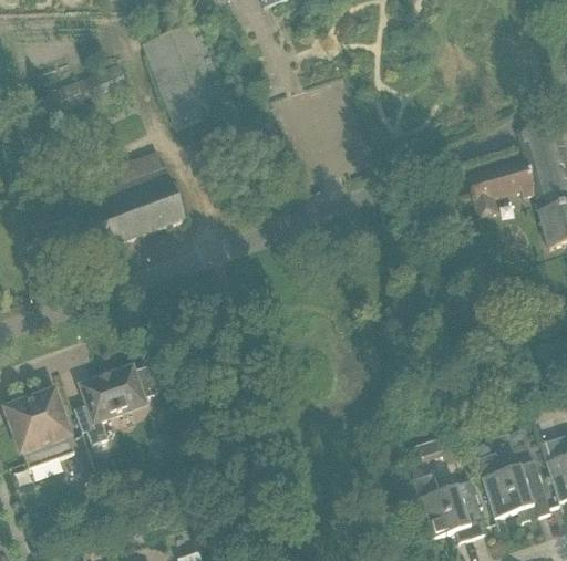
[(194,21),(141,42),(174,128),(228,107),(194,21)]
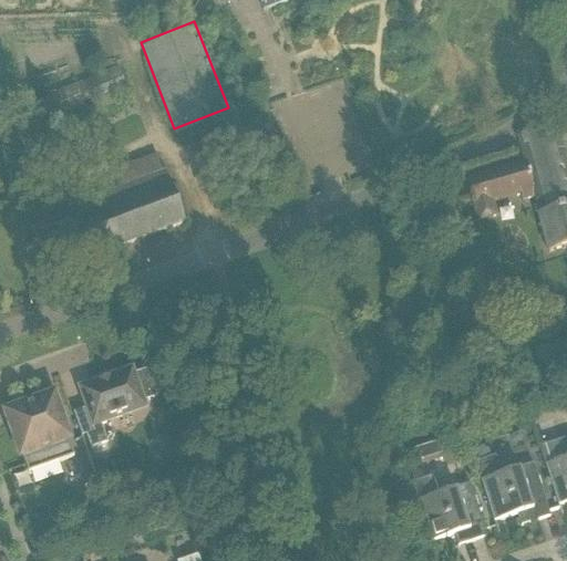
[(38,116),(125,81),(117,62),(30,97),(38,116)]
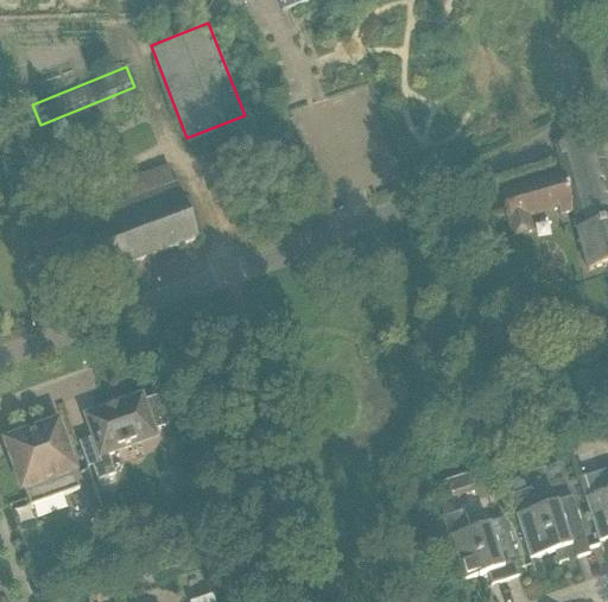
[(563,169),(499,188),(506,210),(507,217),(530,211),(558,202),(561,210),(580,206),(584,221),(574,225),(587,266),(607,259),(607,170),(602,152),(596,130),(555,141),(559,159),(563,169)]
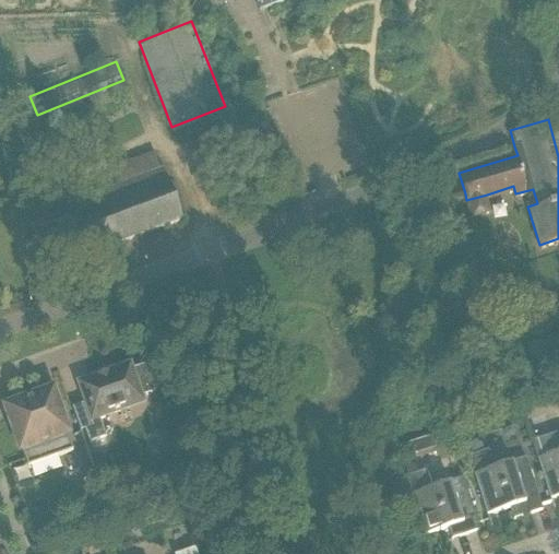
[(186,172),(166,179),(153,145),(107,164),(115,181),(60,202),(66,214),(33,227),(47,266),(199,208),(186,172)]
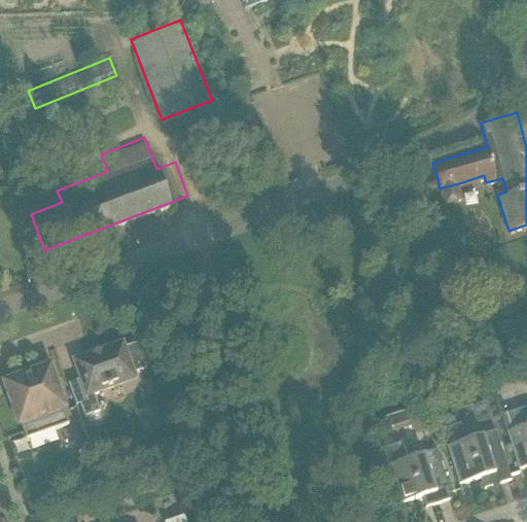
[(123,338),(72,356),(86,397),(79,401),(83,413),(100,408),(94,390),(136,376),(134,370),(146,364),(137,341),(125,345),(123,338)]
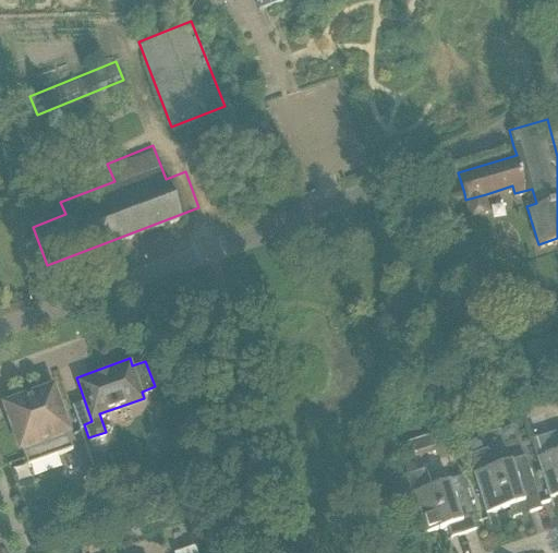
[(27,461),(72,445),(51,387),(36,392),(35,389),(36,389),(35,388),(20,394),(20,395),(21,397),(5,403),(27,461)]
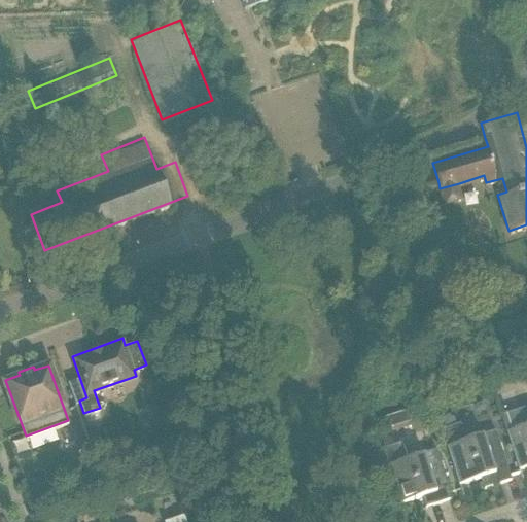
[(526,403),(520,406),(501,411),(514,452),(522,477),(524,477),(520,466),(526,463),(526,403)]
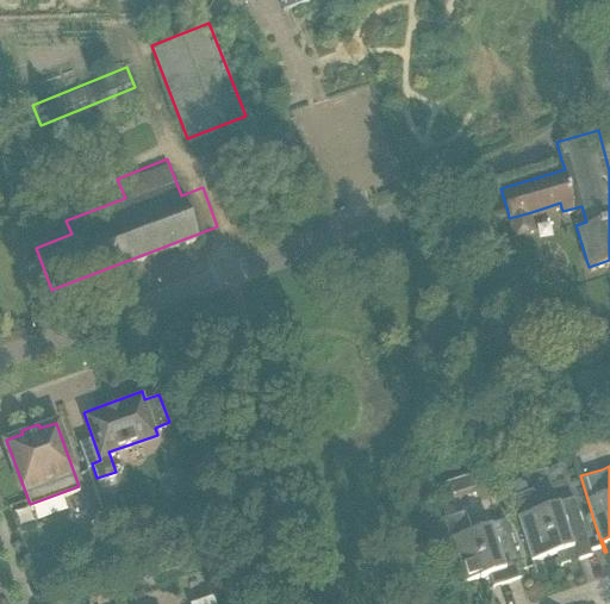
[(573,494),(540,506),(533,486),(524,489),(514,492),(511,493),(526,541),(535,570),(536,570),(533,556),(556,549),(560,561),(592,552),(573,494)]
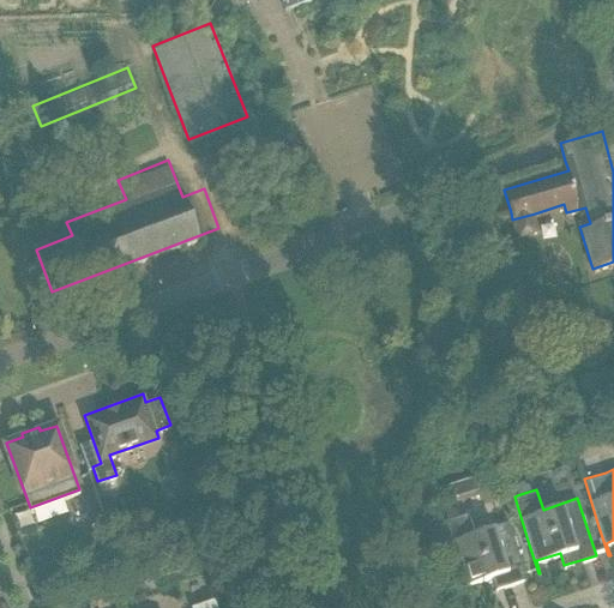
[(109,497),(98,500),(104,515),(115,511),(109,497)]
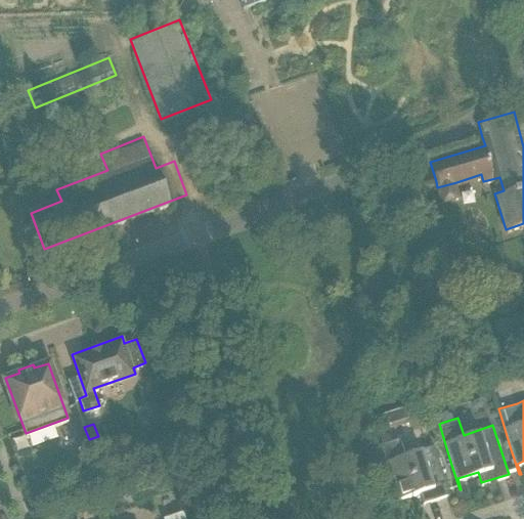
[(434,443),(404,453),(399,436),(391,438),(380,442),(401,508),(402,508),(398,496),(420,490),(423,501),(449,492),(434,443)]
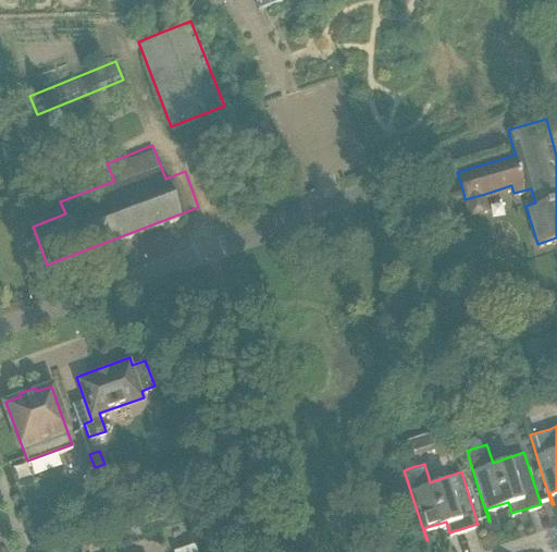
[(37,536),(53,529),(31,519),(37,536)]
